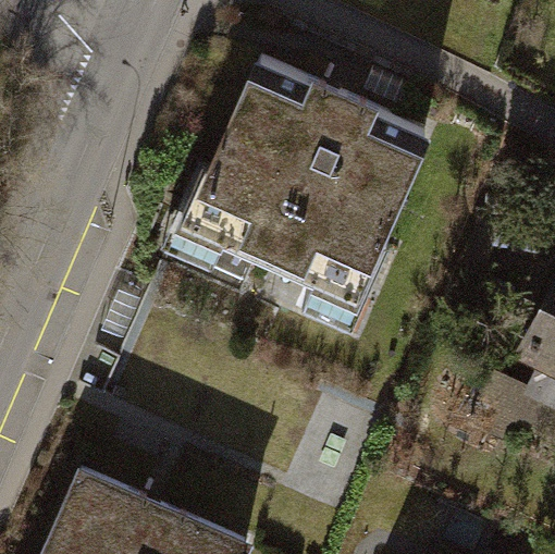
[(414,78),(374,63),(368,81),(407,97),(414,78)]
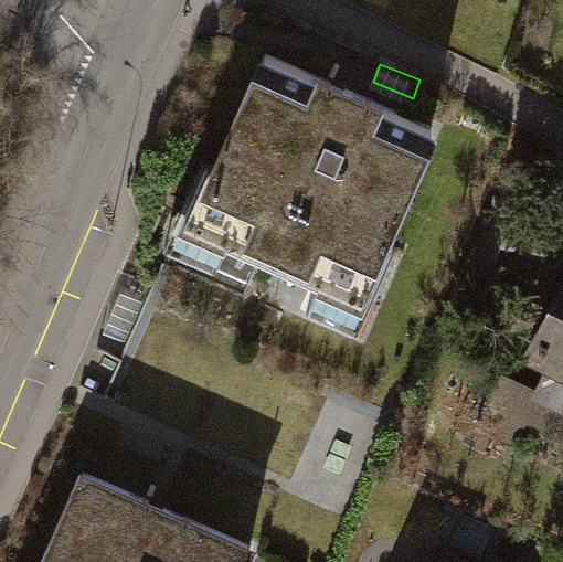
[(423,160),(251,93),(180,271),(351,338),(423,160)]
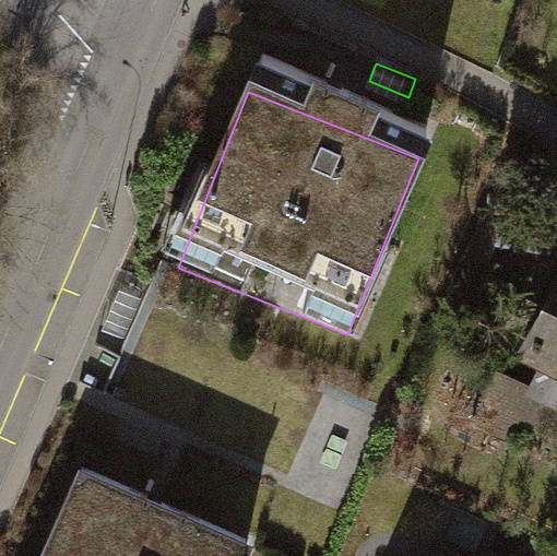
[(556,283),(523,351),(556,367),(556,283)]
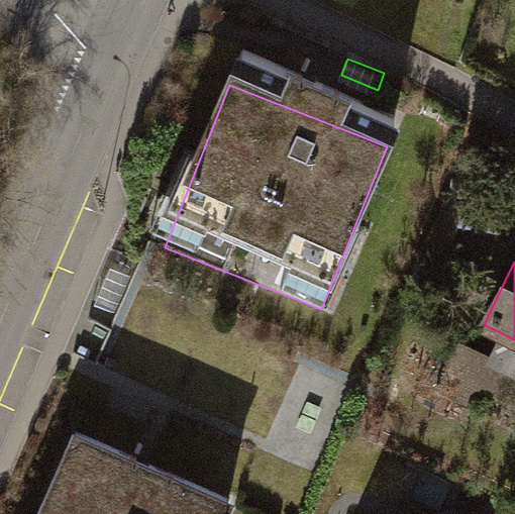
[(130,276),(111,268),(96,302),(115,311),(130,276)]
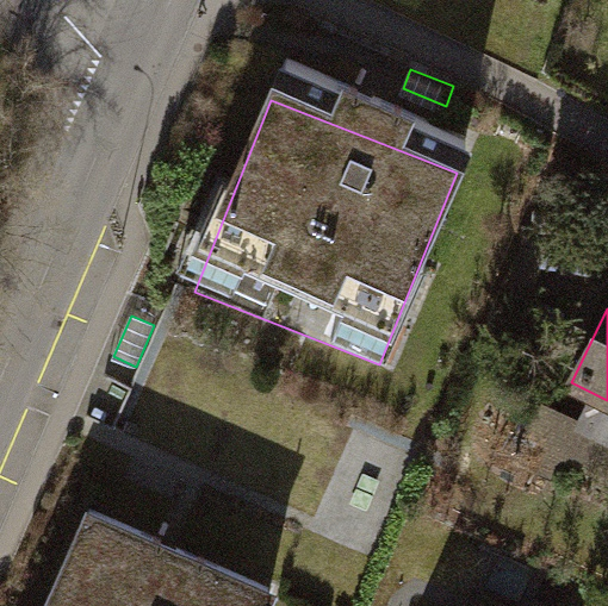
[(275,605),(284,589),(86,507),(44,605),(275,605)]
